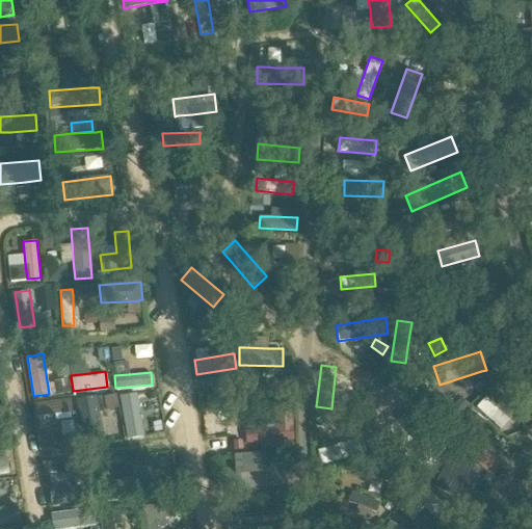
[(287,380),(239,387),(241,402),(289,397),(287,380)]
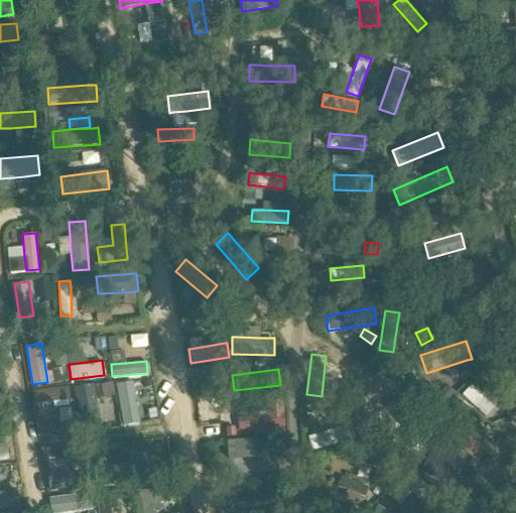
[(132,379),(117,382),(124,422),(139,420),(132,379)]
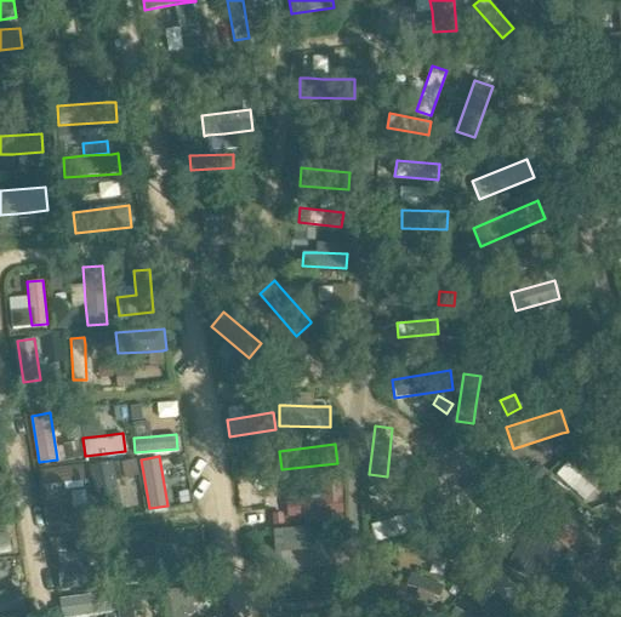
[(135,457),(120,460),(124,475),(137,473),(135,457)]
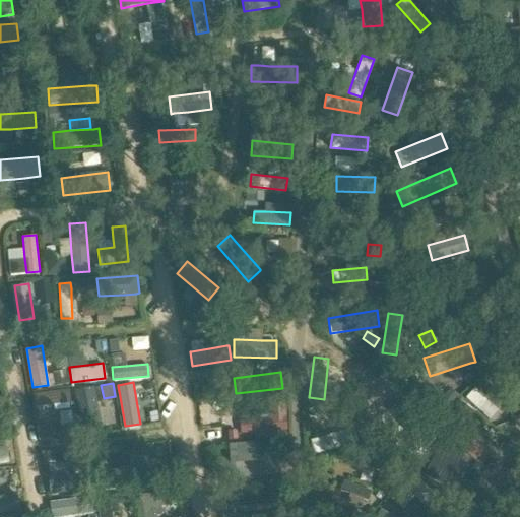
[(93,386),(74,390),(82,431),(102,427),(96,401),(93,388),(93,386)]
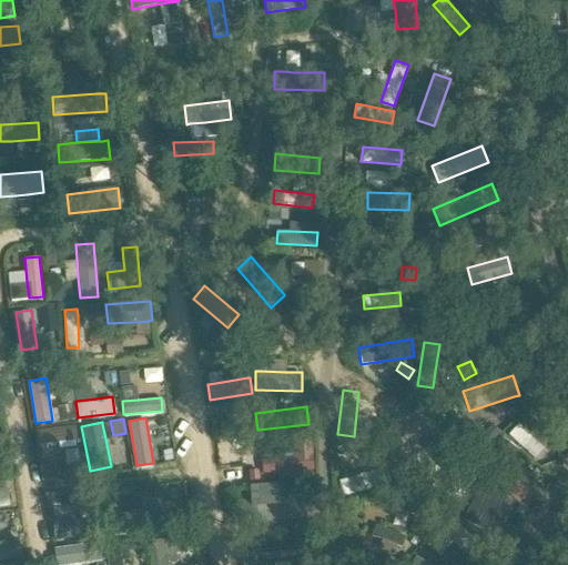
[(518,424),(509,434),(535,457),(544,447),(543,446),(529,434),(518,424)]
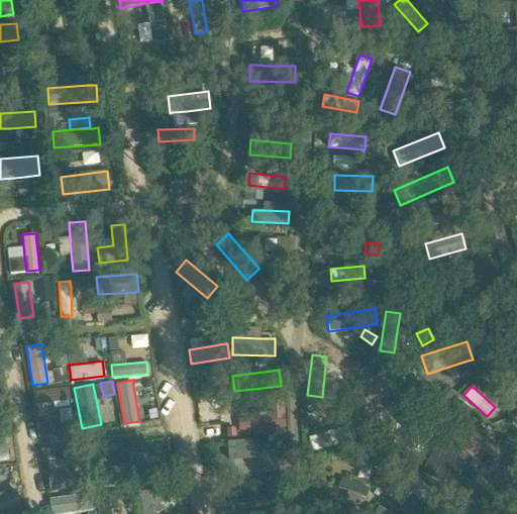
[(69,387),(33,391),(35,404),(71,399),(69,387)]
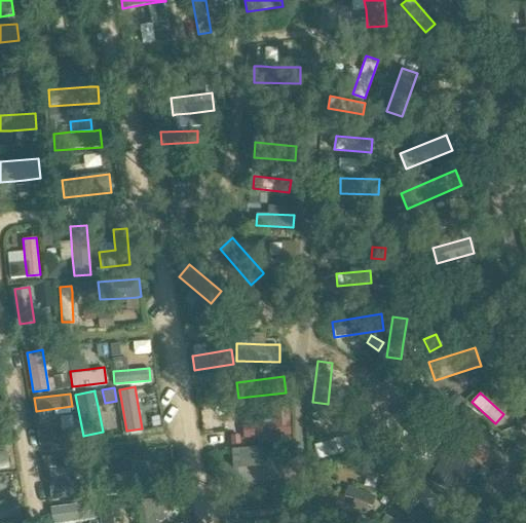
[(271,400),(271,408),(272,421),(245,423),(242,423),(243,437),(291,434),(288,399),(271,400)]
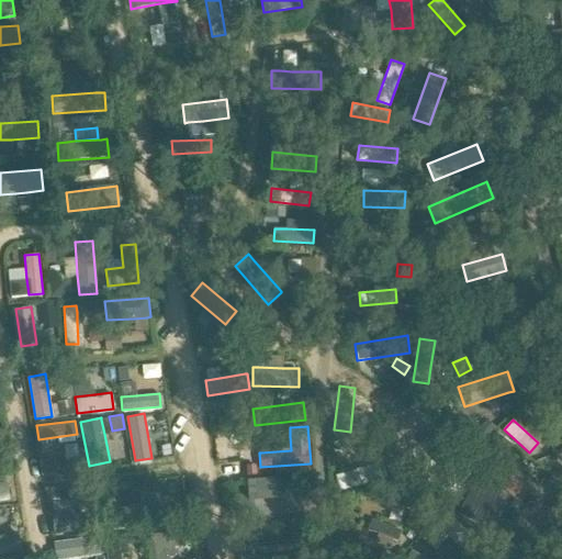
[(504,456),(514,444),(496,431),(486,443),(504,456)]
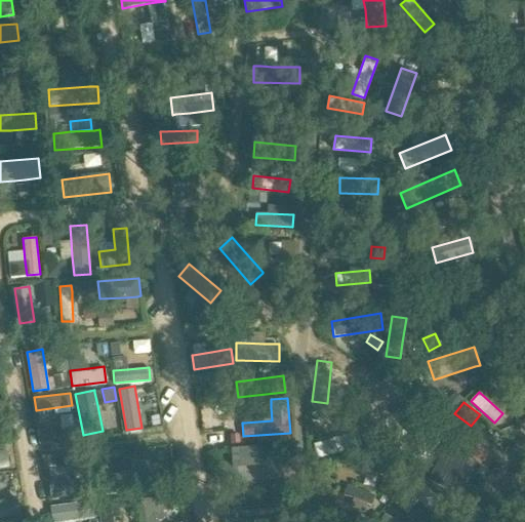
[(406,403),(395,412),(415,437),(422,445),(427,450),(438,440),(406,403)]
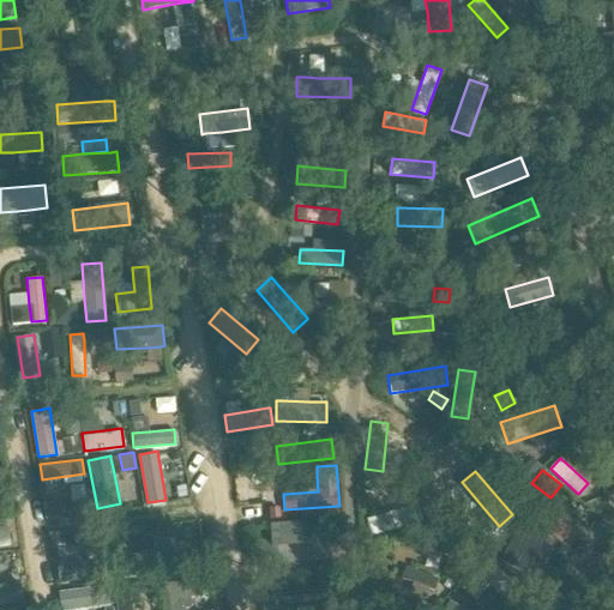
[(533,496),(522,509),(563,541),(573,526),(533,496)]
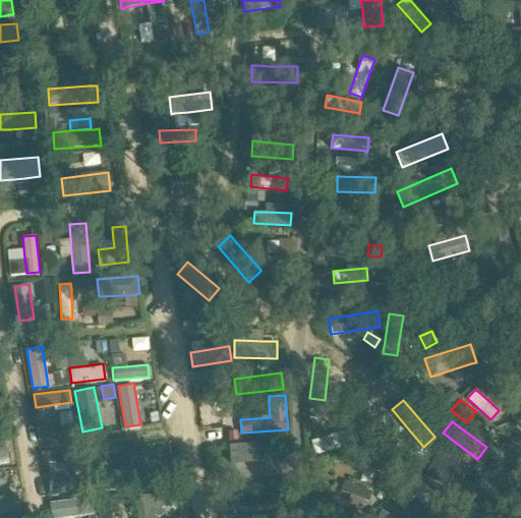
[(316,438),(310,440),(315,454),(359,441),(354,426),(325,436),(316,438)]
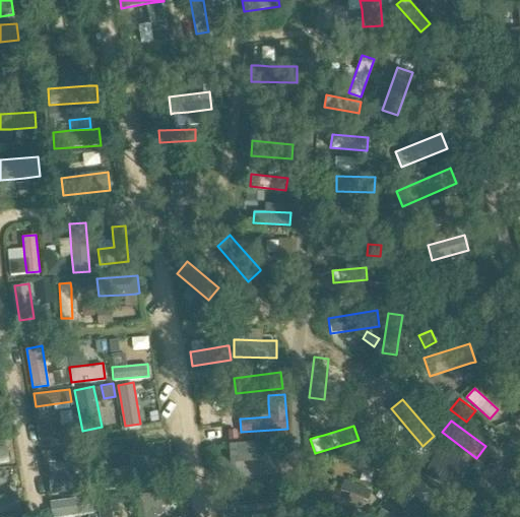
[(453,469),(464,450),(443,438),(432,458),(453,469)]
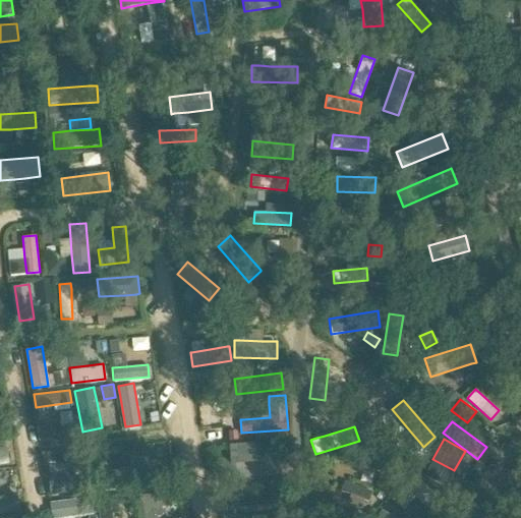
[(284,440),(228,444),(230,461),(285,458),(284,440)]
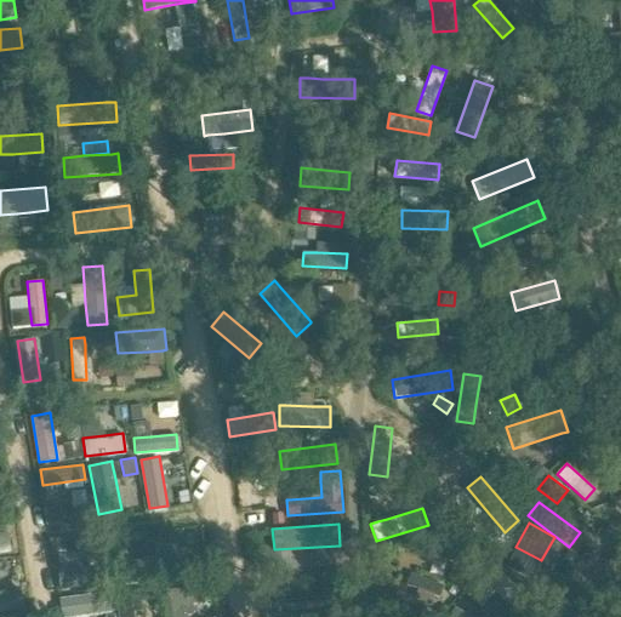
[(459,529),(422,541),(427,555),(446,549),(456,547),(463,544),(459,529)]
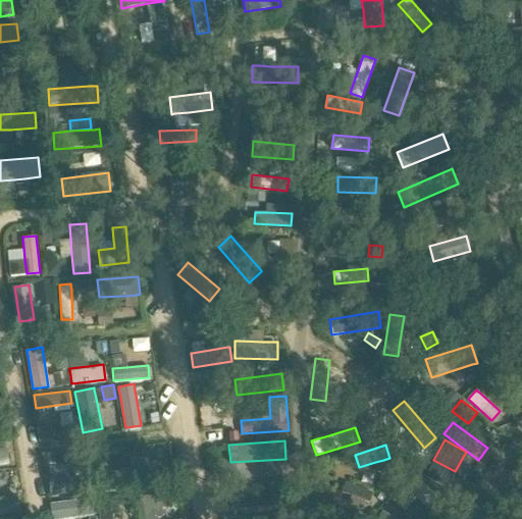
[(0,464),(9,463),(7,447),(0,448),(0,464)]
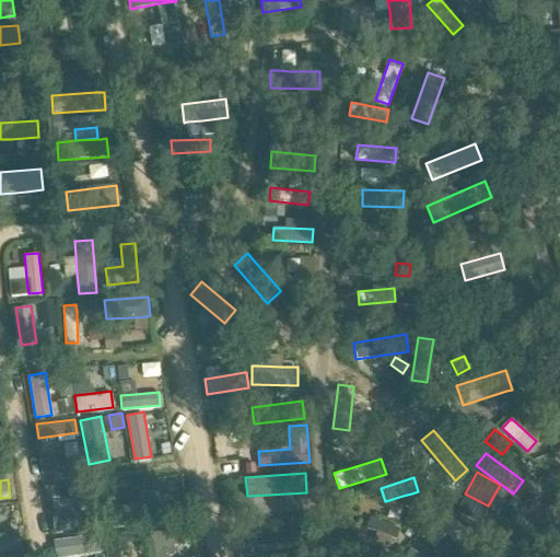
[(115,492),(115,479),(101,480),(102,494),(115,492)]
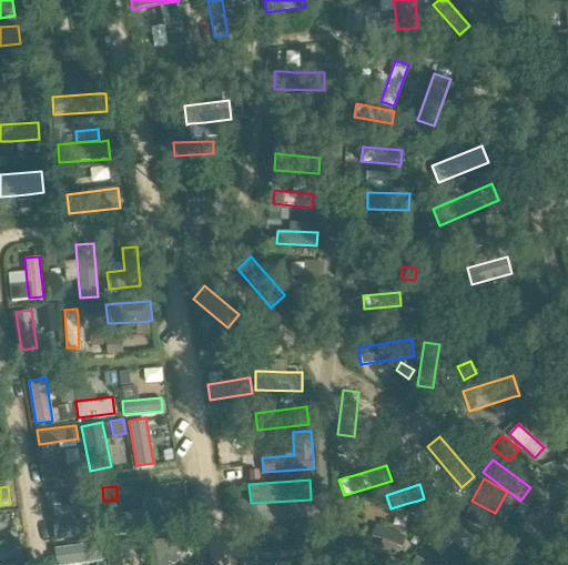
[(165,510),(103,515),(104,535),(168,530),(165,510)]
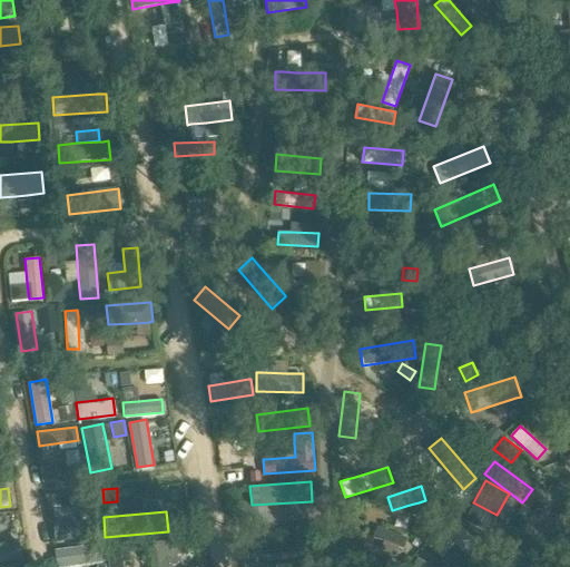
[(92,519),(53,524),(56,539),(95,534),(92,519)]
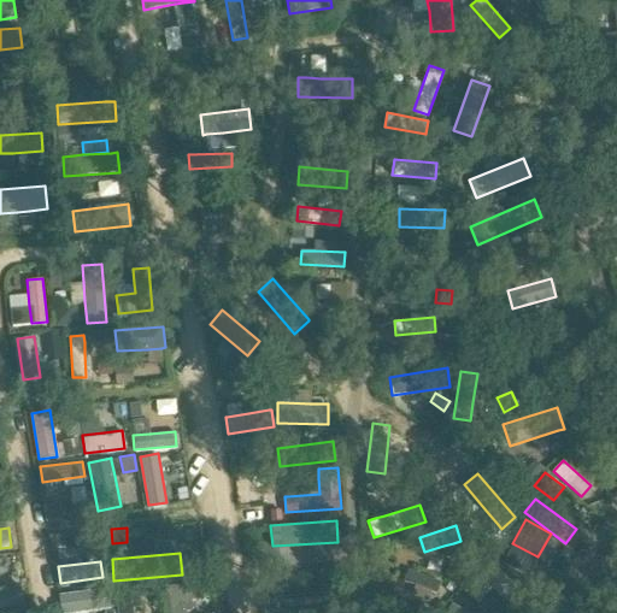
[(489,564),(480,573),(493,587),(513,605),(523,594),(489,564)]
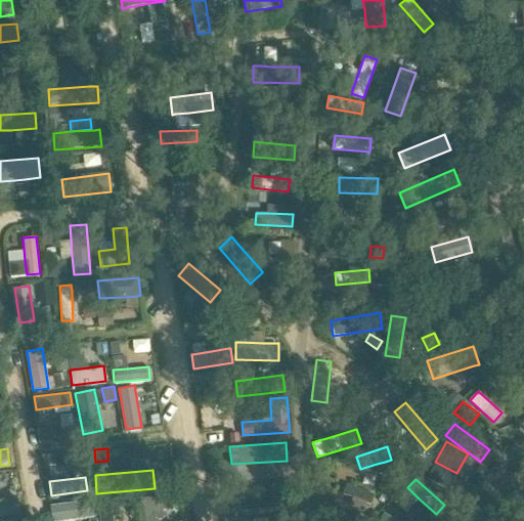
[(347,482),(343,492),(353,496),(366,502),(370,504),(375,493),(347,482)]
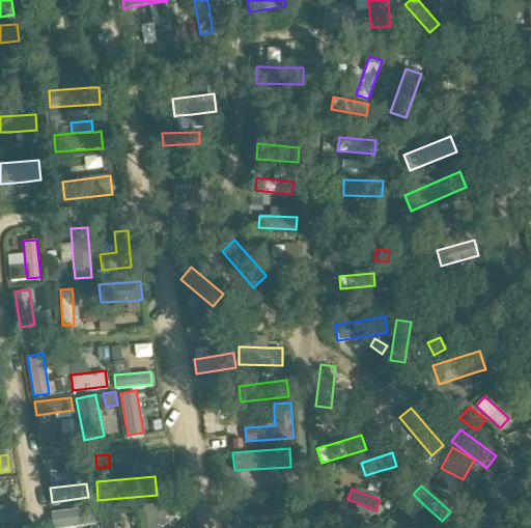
[(18,503),(0,505),(0,522),(20,520),(18,503)]
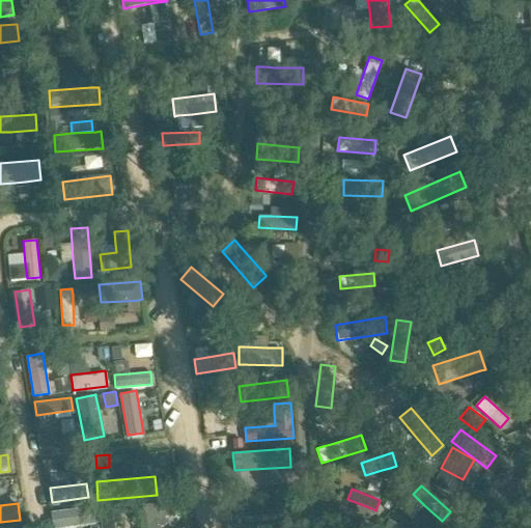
[(158,503),(142,505),(144,527),(160,527),(160,525),(158,503)]
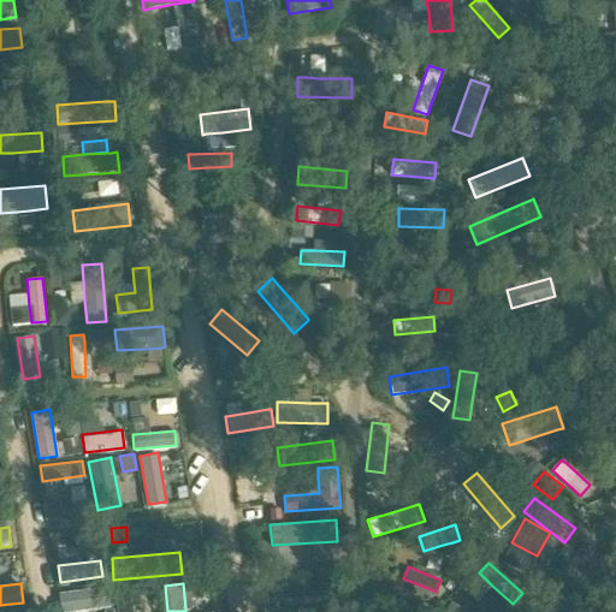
[(108,587),(60,593),(63,611),(111,606),(108,587)]
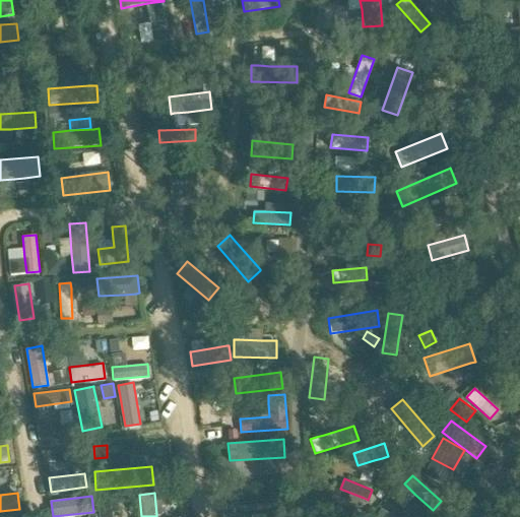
[(110,496),(95,499),(99,516),(113,516),(113,512),(110,496)]
